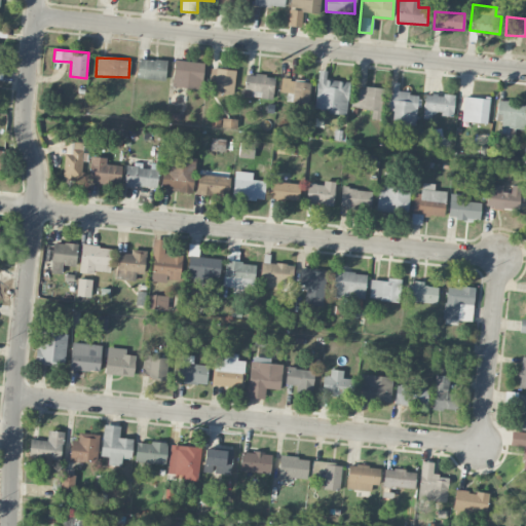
[(166,62),(139,58),(136,77),(164,81),(166,62)]
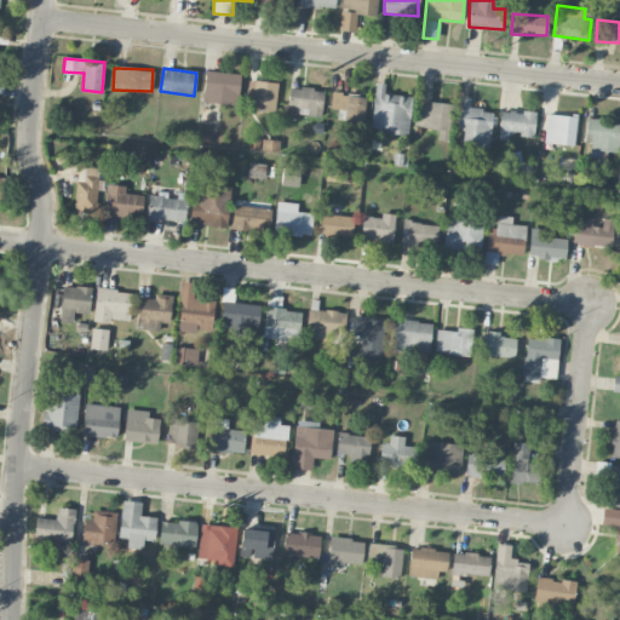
[(204,103),(237,103),(239,73),(205,72),(204,103)]
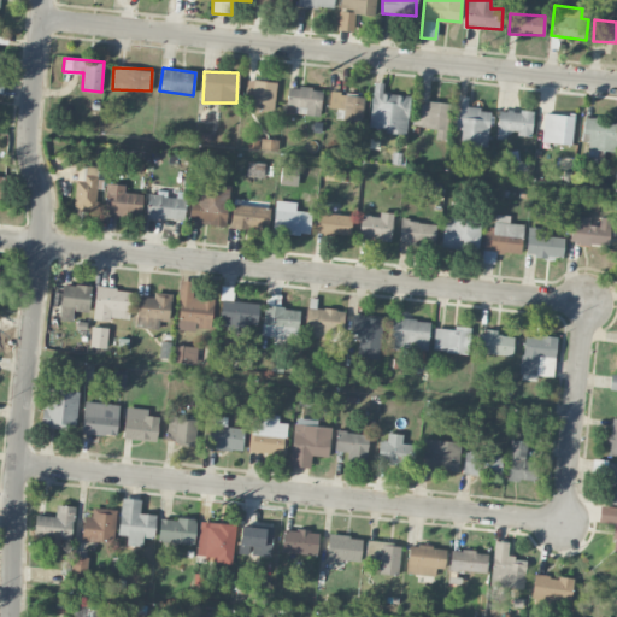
[(275,81),(246,80),(245,109),(274,110),(275,81)]
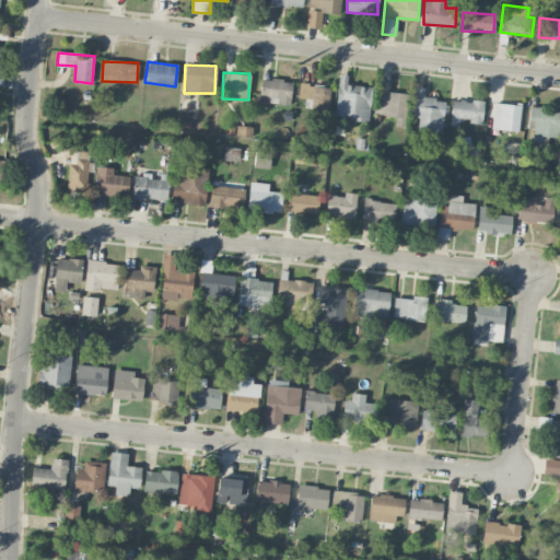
[(335,118),(369,120),(371,86),(347,84),(347,74),(338,74),(335,118)]
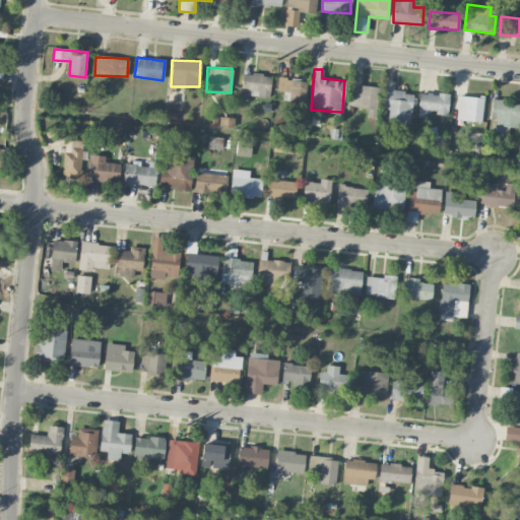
[(241,95),(269,96),(270,74),(242,73),(241,95)]
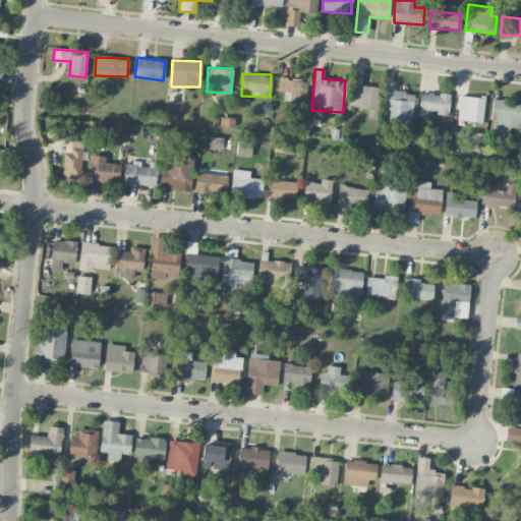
[(305,106),(306,79),(278,79),(278,92),(291,93),(291,105),(305,106)]
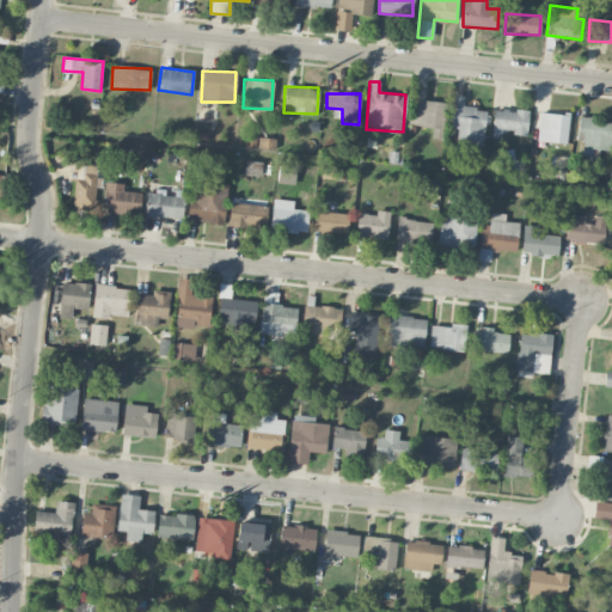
[(485,109),(463,108),(464,96),(453,95),(451,128),(457,129),(456,145),(483,146),(485,109)]
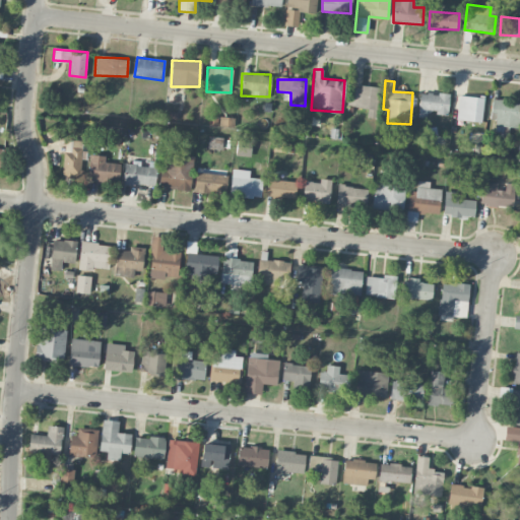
[(376,87),(350,85),(348,110),(374,112),(376,87)]
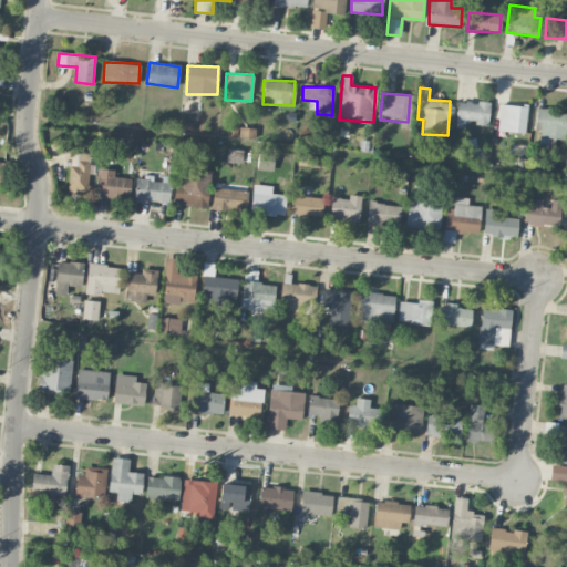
[(457,101),(456,127),(466,129),(467,124),(488,124),(488,102),(457,101)]
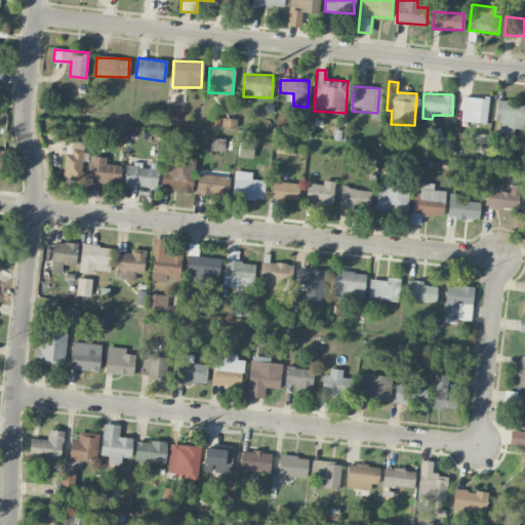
[(460,120),(485,123),(488,99),(463,95),(460,120)]
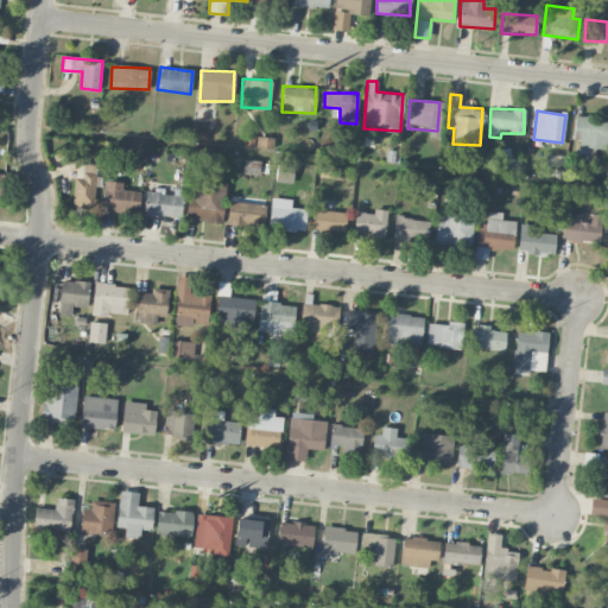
[(607,149),(607,140),(607,118),(574,118),(574,140),(580,140),(578,159),(590,160),(590,149),(607,149)]
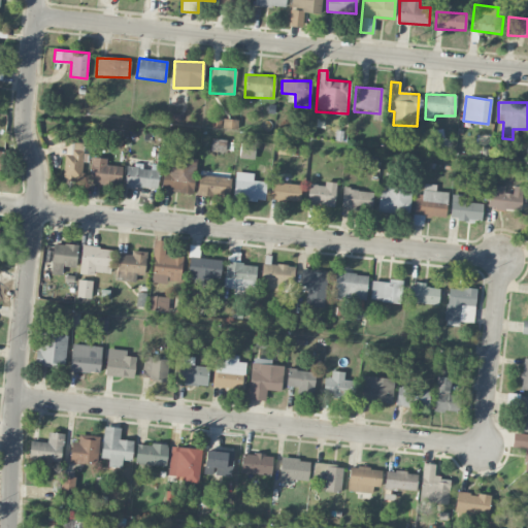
[(226,129),(227,121),(213,120),(212,127),(226,129)]
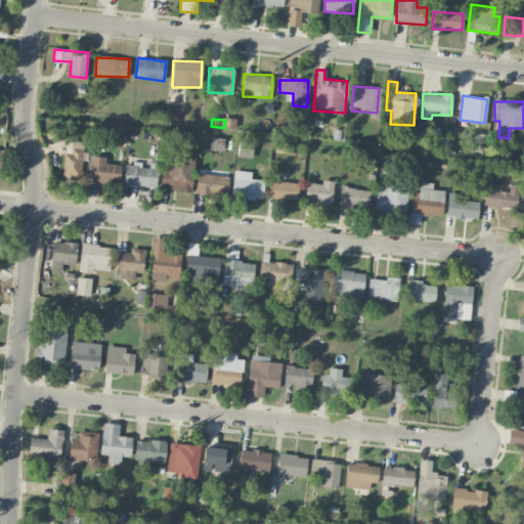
[(83,141),(64,140),(63,178),(82,179),(83,141)]
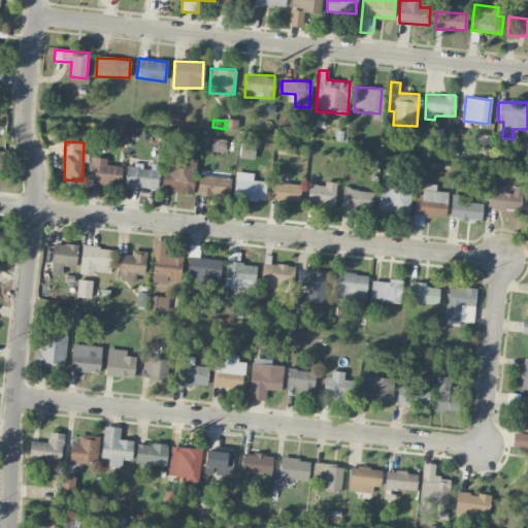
[(239,158),(255,159),(255,142),(239,142),(239,158)]
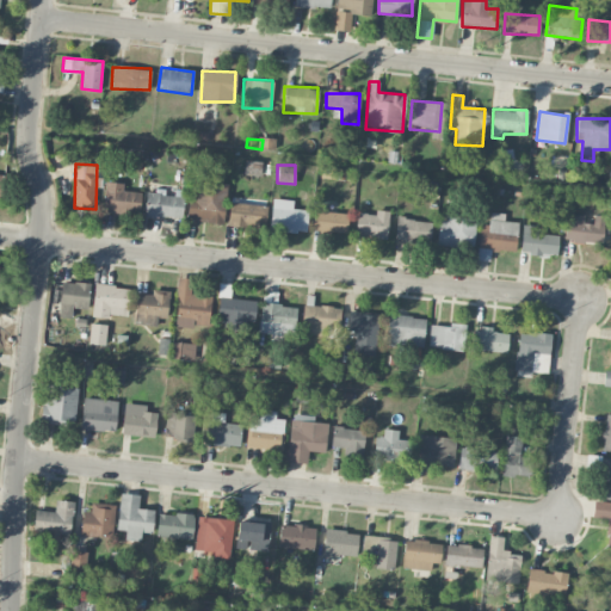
[(141,192),(123,190),(123,183),(105,181),(103,211),(139,215),(141,192)]
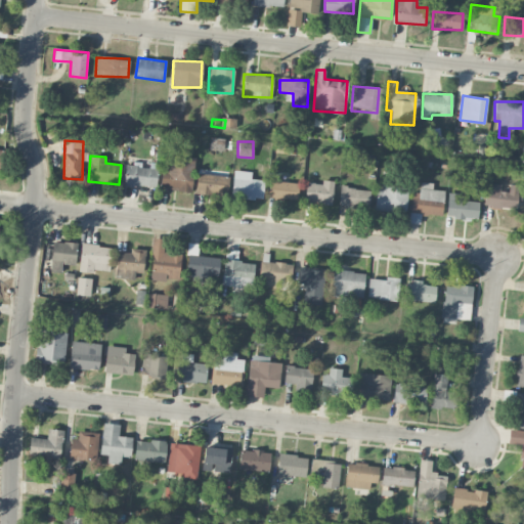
[(161,189),(192,190),(194,157),(168,156),(167,170),(162,170),(161,189)]
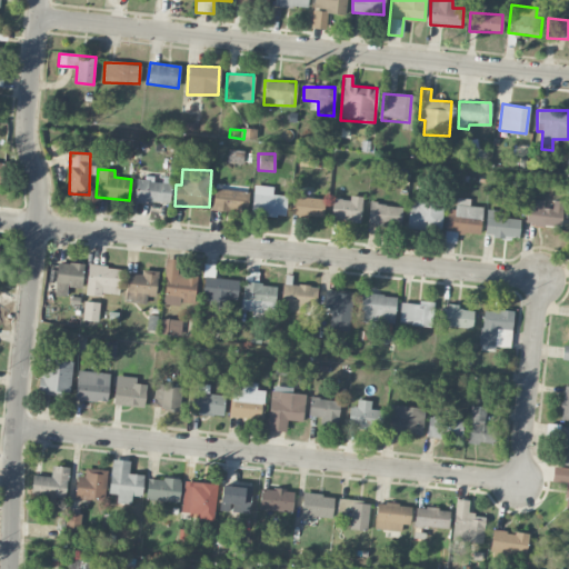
[(169,202),(170,183),(152,182),(152,178),(137,178),(136,201),(169,202)]
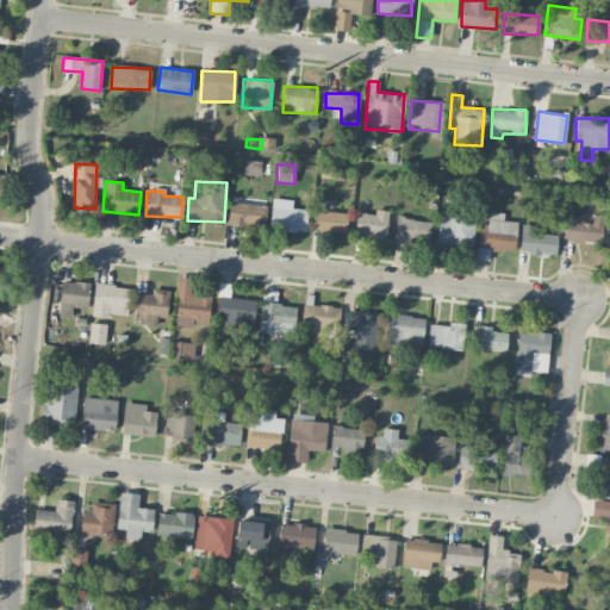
[(307,210),(292,207),(293,200),(273,198),(269,229),(305,232),(307,210)]
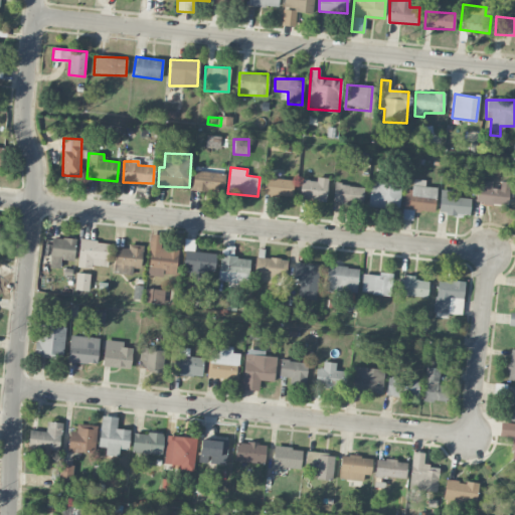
[(192,190),(224,191),(224,173),(193,171),(192,190)]
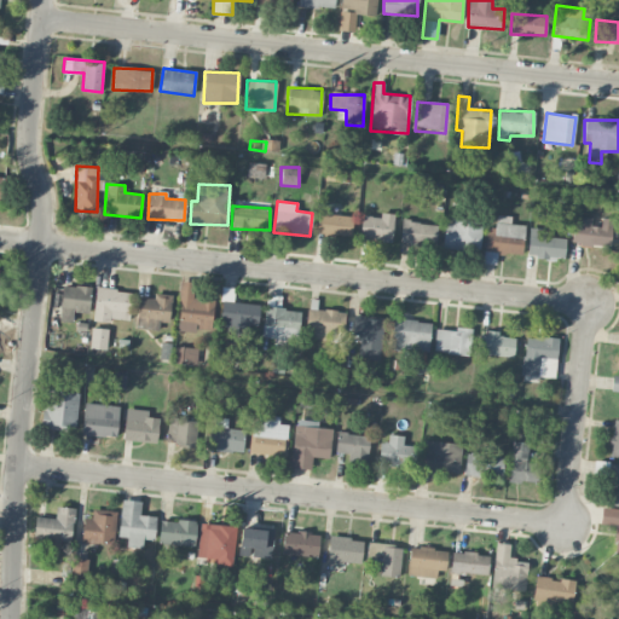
[(352,214),(318,213),(317,235),(351,236),(352,214)]
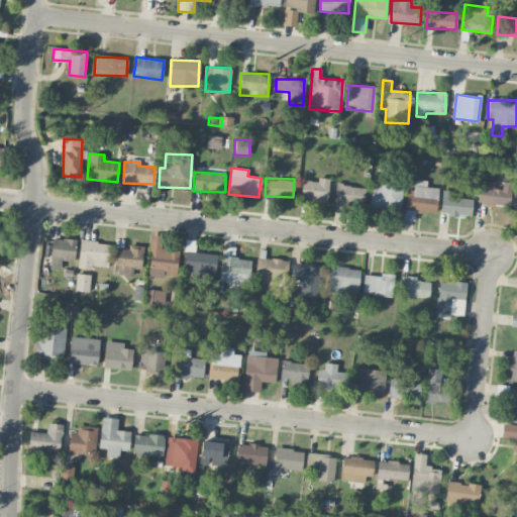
[(301,200),(327,202),(329,178),(318,178),(317,181),(302,180),(301,200)]
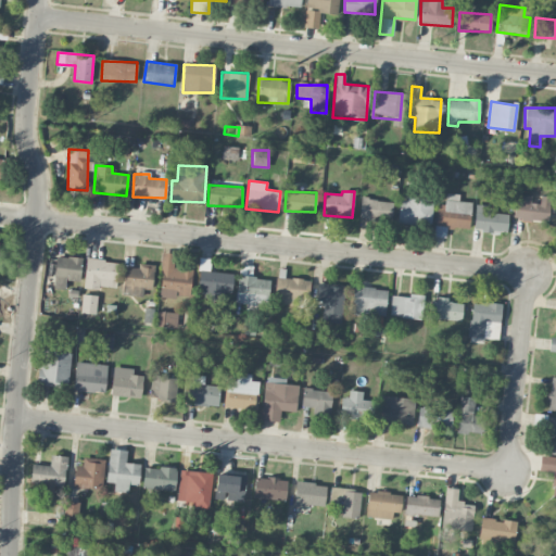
[(437,204),(433,237),(445,238),(446,227),(468,230),(471,202),(458,201),(459,194),(445,193),(444,205),(437,204)]
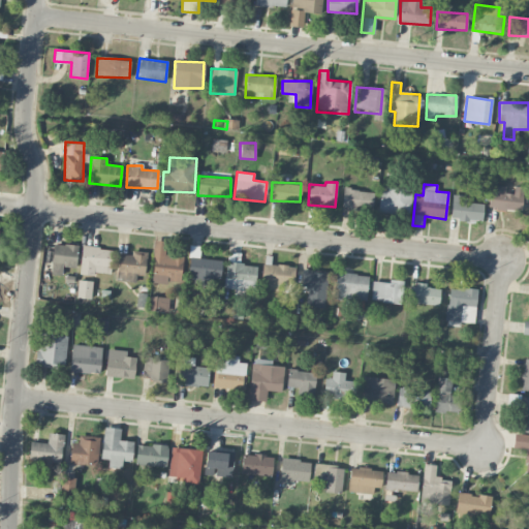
[(489,208),(521,212),(524,187),(514,186),(512,193),(505,192),(505,186),(493,185),(489,208)]
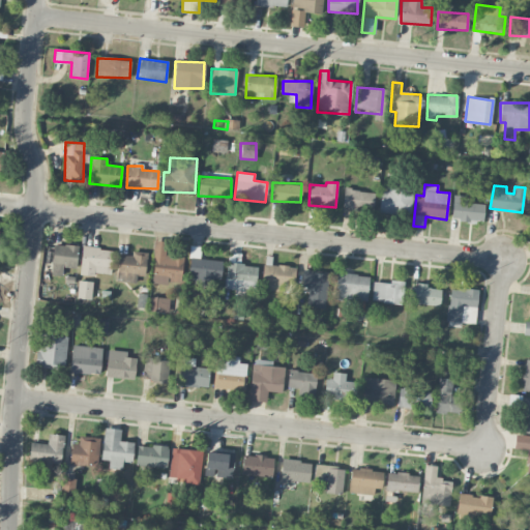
[(411,214),(412,189),(380,188),(379,213),(411,214)]
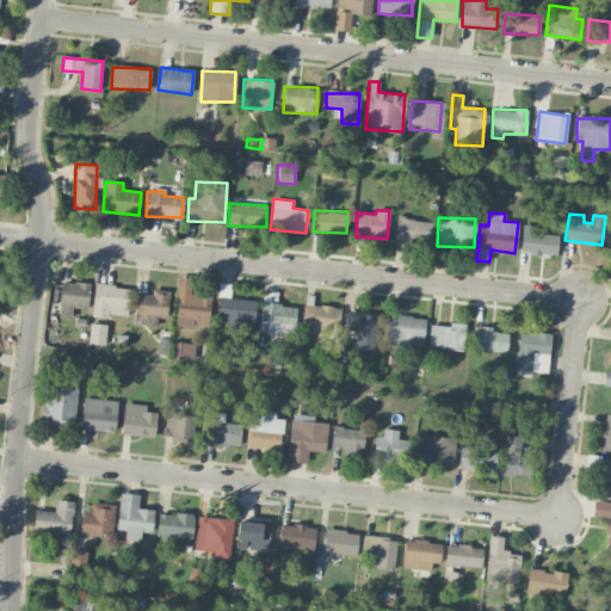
[(395,240),(430,242),(431,220),(396,218),(395,240)]
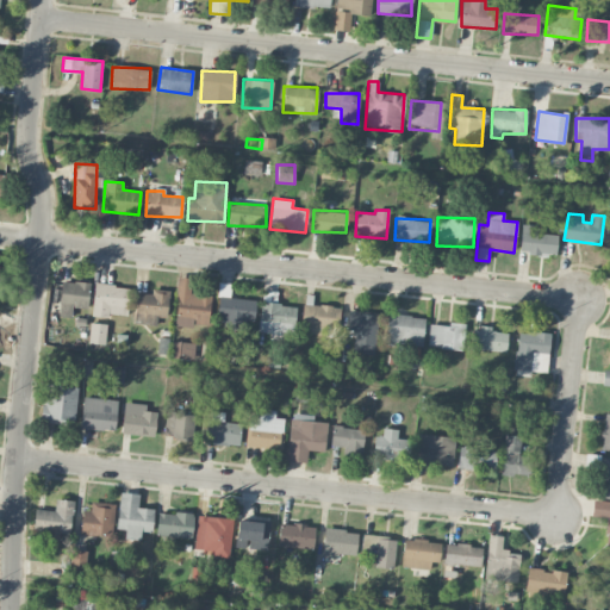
[(556,255),(556,235),(541,234),(541,225),(521,224),(520,253),(556,255)]
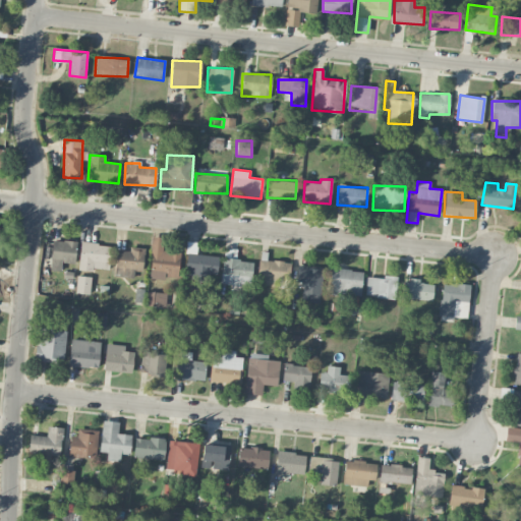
[(178,280),(180,253),(163,251),(164,237),(153,236),(149,277),(178,280)]
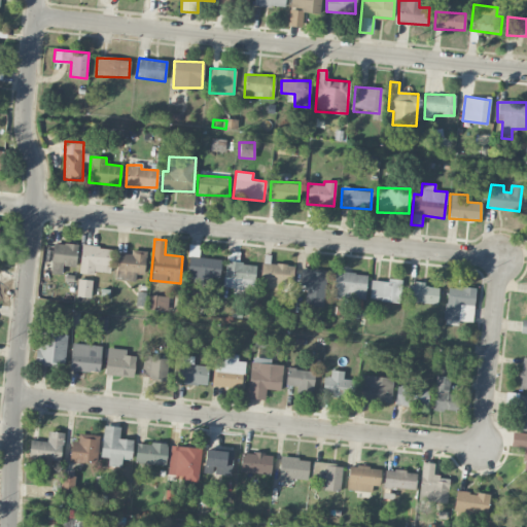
[(64,274),(64,266),(75,267),(77,244),(53,243),(50,273),(64,274)]
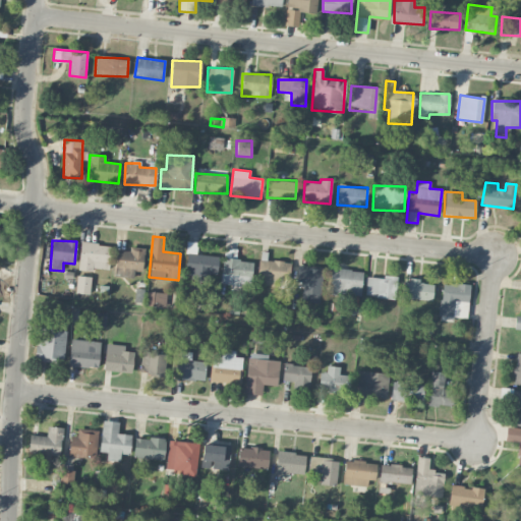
[(109,271),(111,245),(80,242),(78,268),(109,271)]
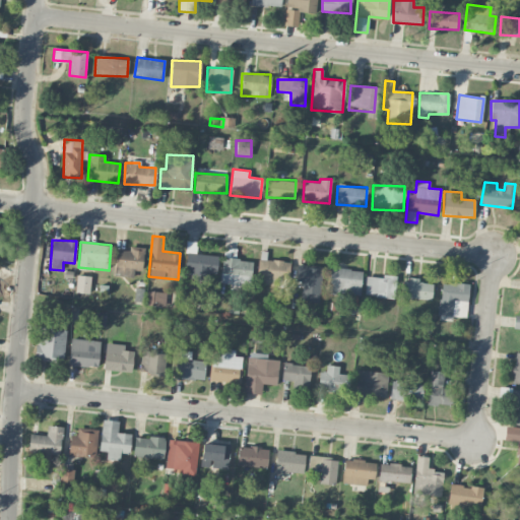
[(116,250),(115,276),(132,277),(132,270),(142,271),(144,247),(129,247),(129,251),(116,250)]
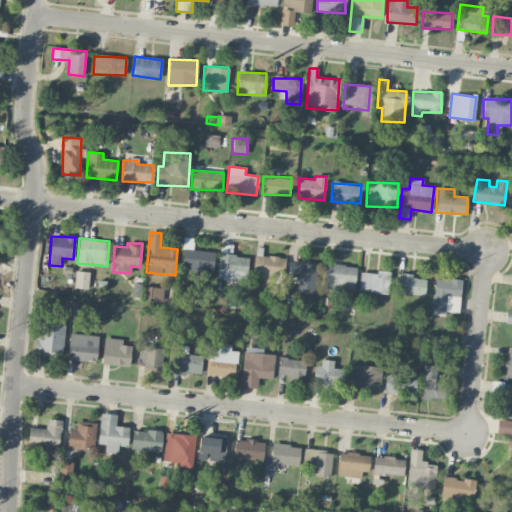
[(246,255),(218,255),(217,281),(246,282),(246,255)]
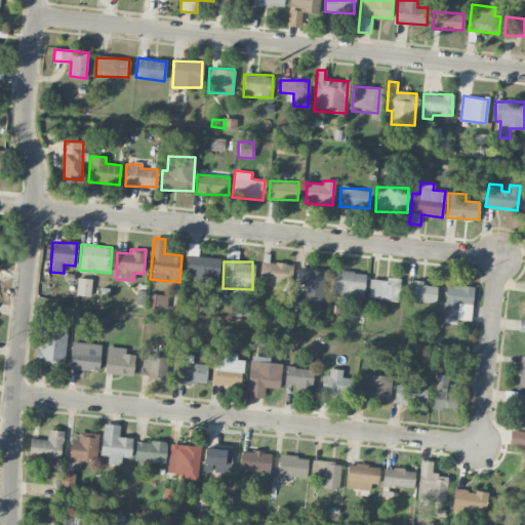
[(276,287),(276,283),(292,284),(293,264),(260,263),(260,287),(276,287)]
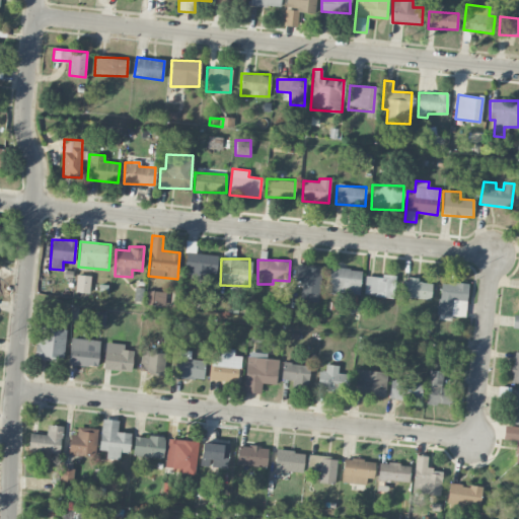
[(300,301),(319,302),(320,267),(296,266),(295,281),(301,282),(300,301)]
